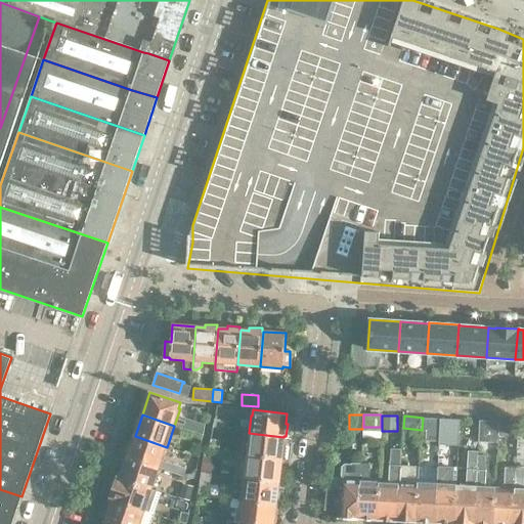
[(215,418),(213,427),(224,430),(226,421),(215,418)]
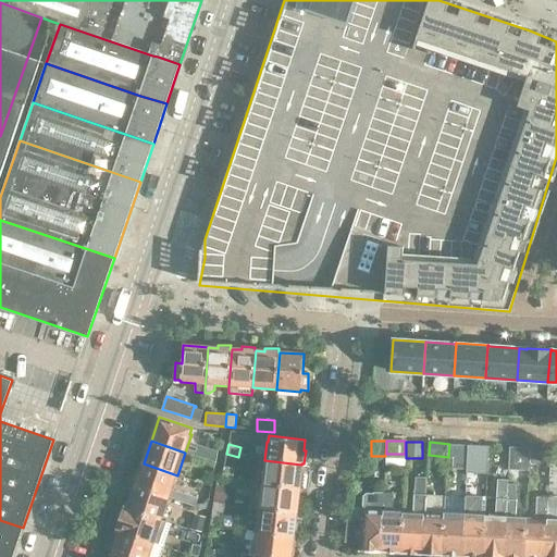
[(196,456),(214,461),(218,453),(199,446),(196,456)]
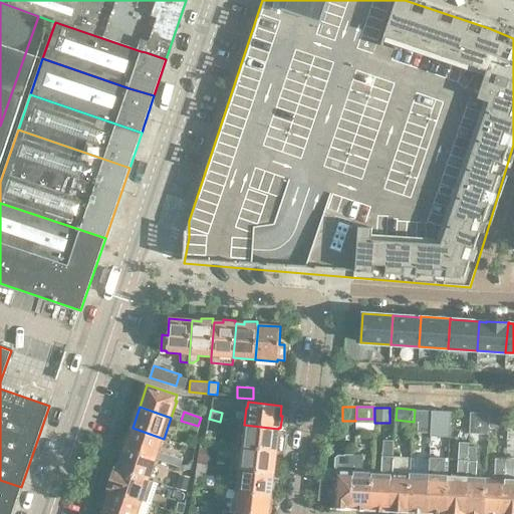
[(450,412),(433,412),(432,436),(449,437),(450,412)]
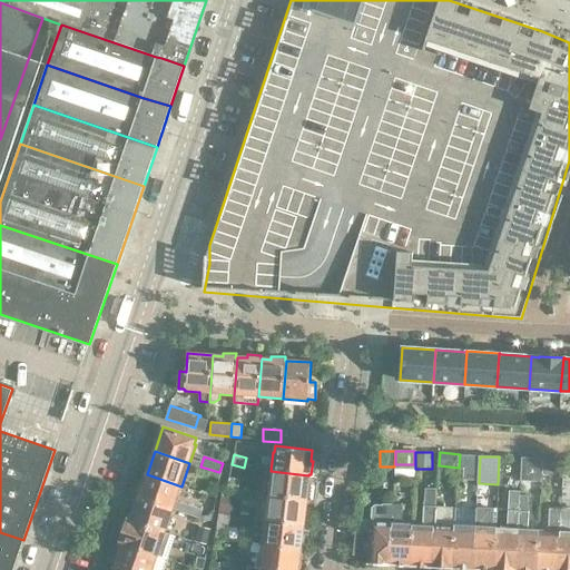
[(521,458),(520,480),(542,481),(542,473),(542,459),(521,458)]
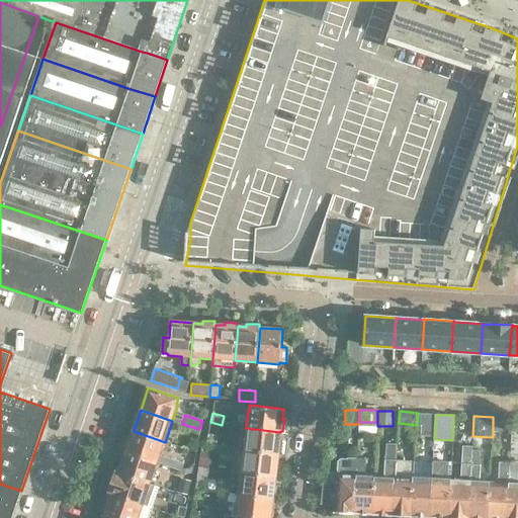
[(493,417),(493,430),(502,430),(503,418),(493,417)]
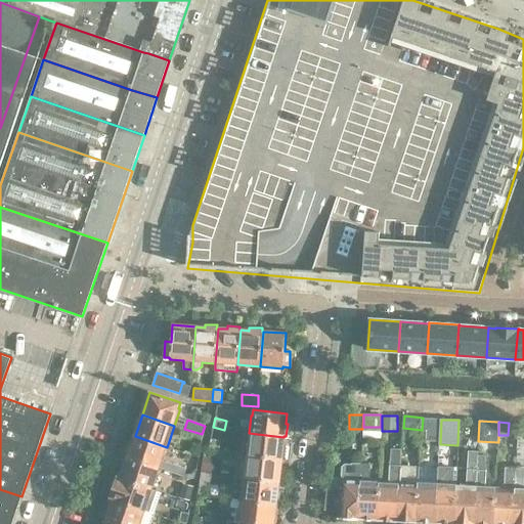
[(191,432),(181,429),(178,437),(189,440),(191,432)]
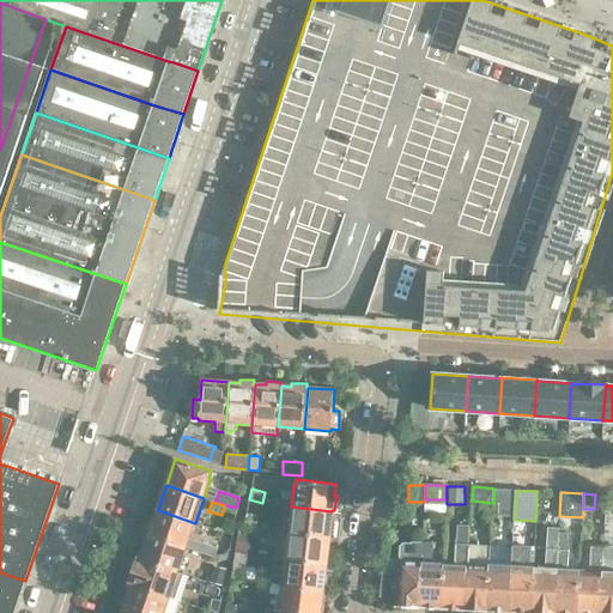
[(291,507),(289,533),(329,538),(329,536),(332,536),(333,523),(331,522),(332,511),(291,507)]
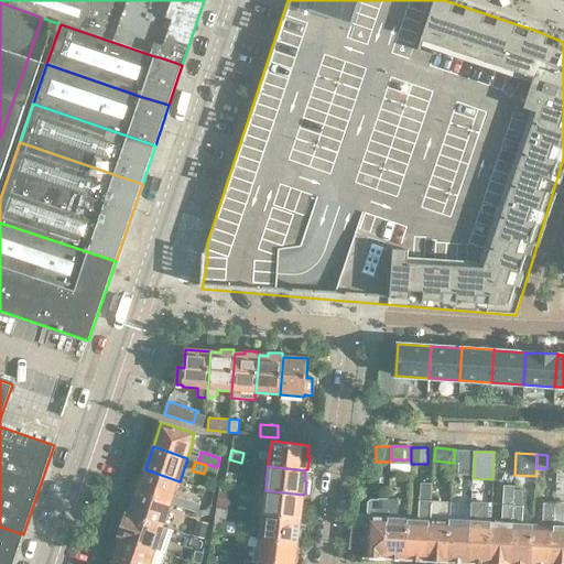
[(145,469),(138,492),(172,505),(195,512),(198,503),(175,496),(180,481),(145,469)]
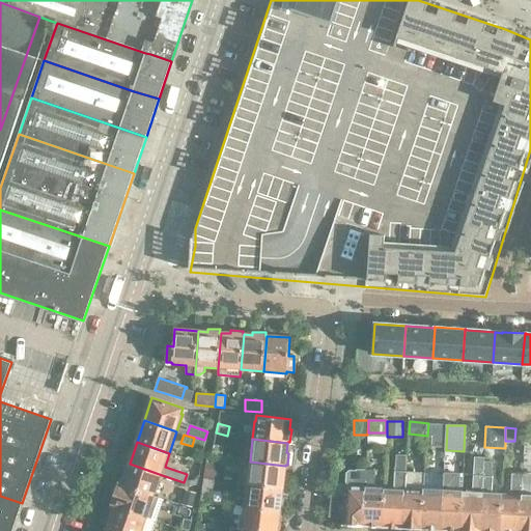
[(222,447),(213,445),(211,456),(221,458),(222,447)]
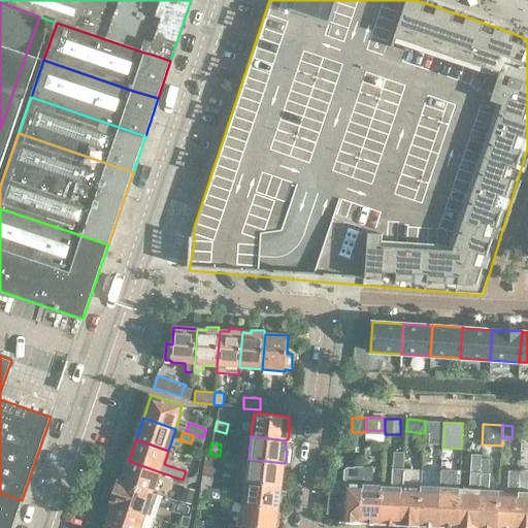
[(422,487),(420,526),(439,527),(443,451),(432,450),(430,487),(422,487)]
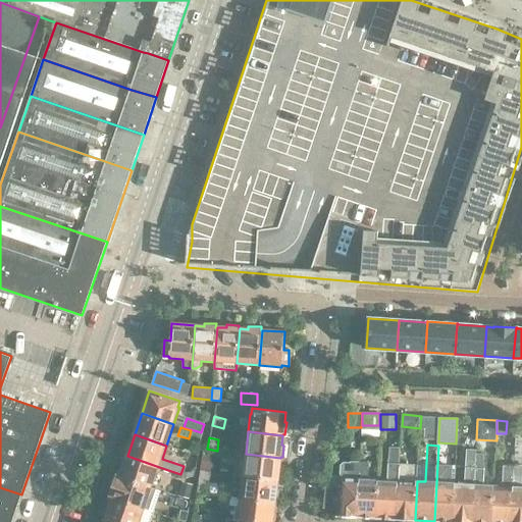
[(448,447),(438,446),(434,521),(454,521),(456,483),(446,482),(448,447)]
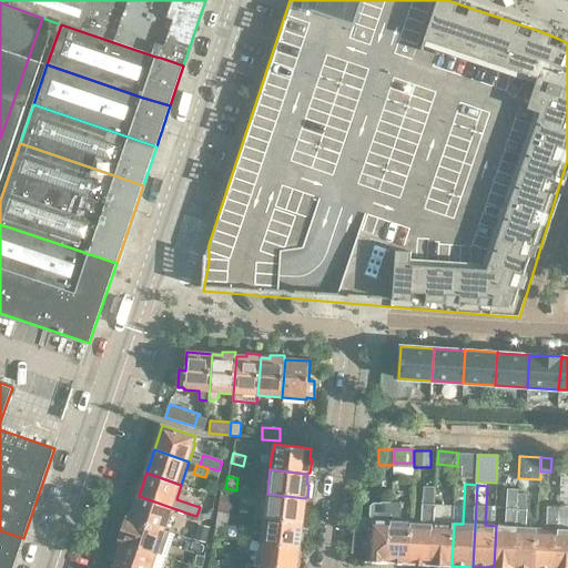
[(412,521),(409,564),(432,565),(435,505),(434,505),(434,500),(435,488),(435,487),(424,487),(423,500),(423,505),(422,521),(412,521)]
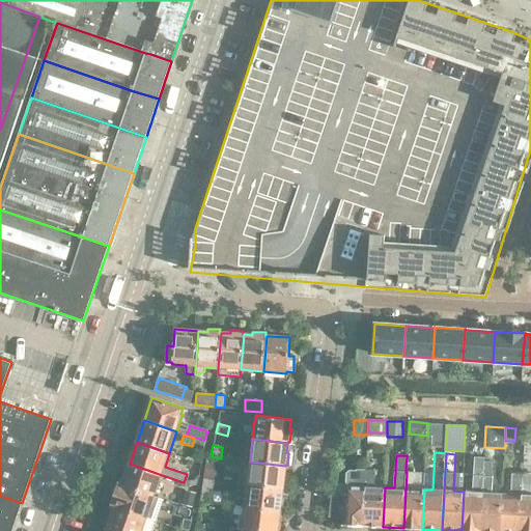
[(464,492),(462,530),(465,530),(480,530),(484,476),(483,476),(484,462),(484,458),(474,458),(473,480),(473,492),(464,492)]
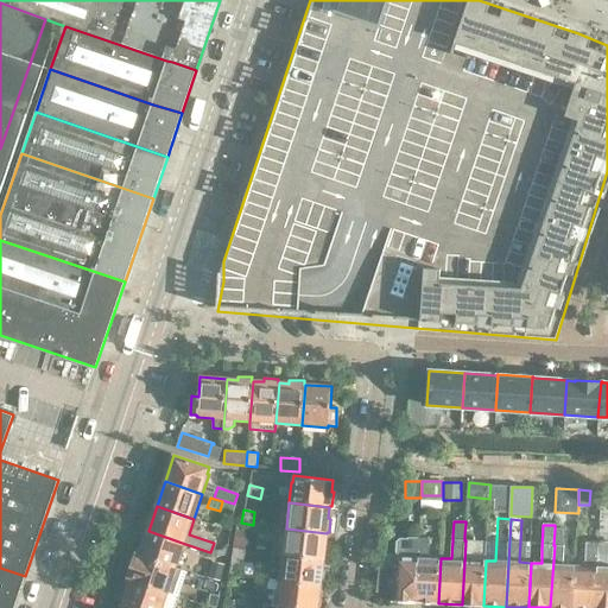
[(282,553),(282,555),(323,561),(323,558),(325,558),(327,544),(324,544),(327,533),(286,529),(274,527),(271,552),(282,553)]
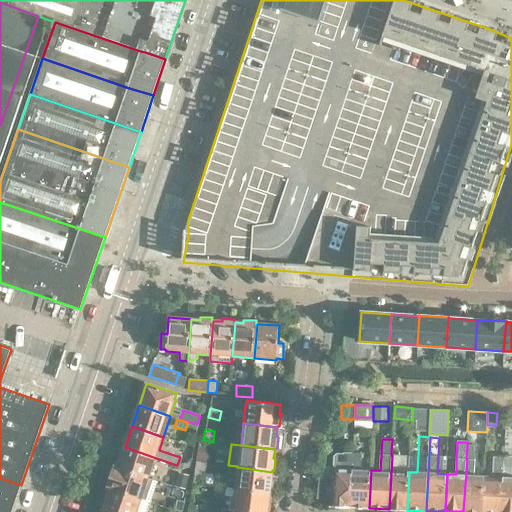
[(199,445),(196,461),(208,463),(211,447),(199,445)]
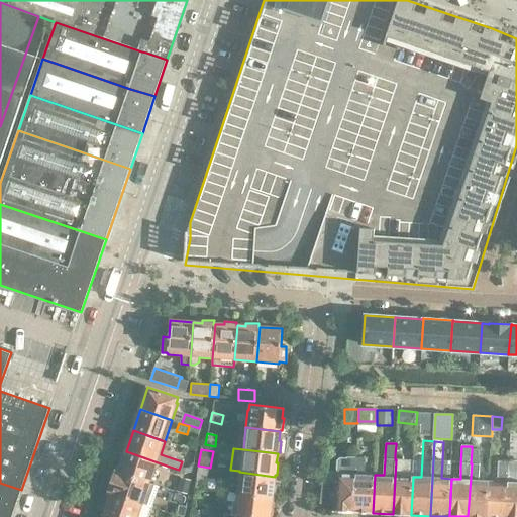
[(472,463),(468,516),(487,516),(490,481),(479,480),(480,469),(480,461),(478,458),(479,450),(472,449),(471,463),(472,463)]
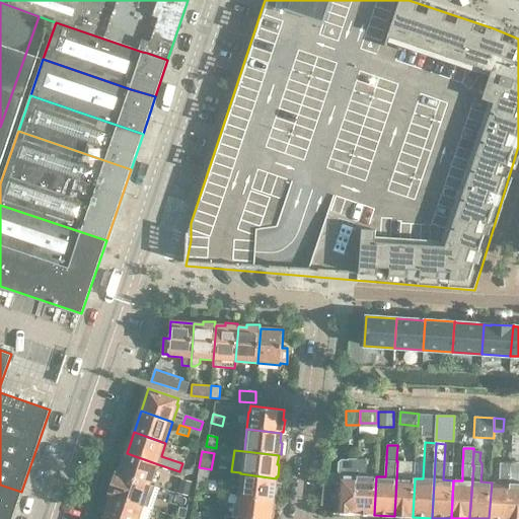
[(117,472),(117,473),(151,486),(158,464),(127,453),(124,462),(121,462),(118,472),(117,472)]
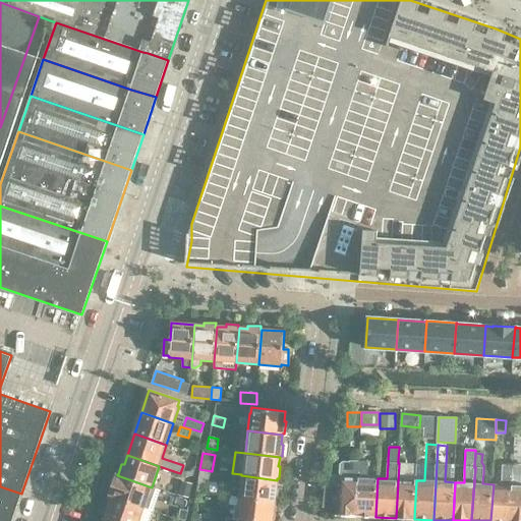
[(340,465),(337,515),(356,516),(359,461),(343,460),(340,465)]
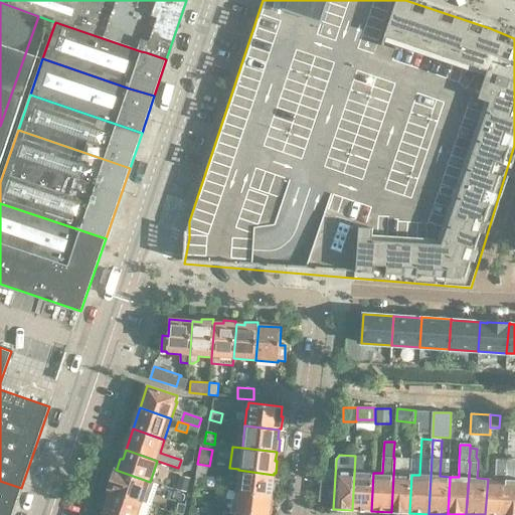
[(364,456),(355,456),(352,510),(371,511),(373,473),(363,472),(364,456)]
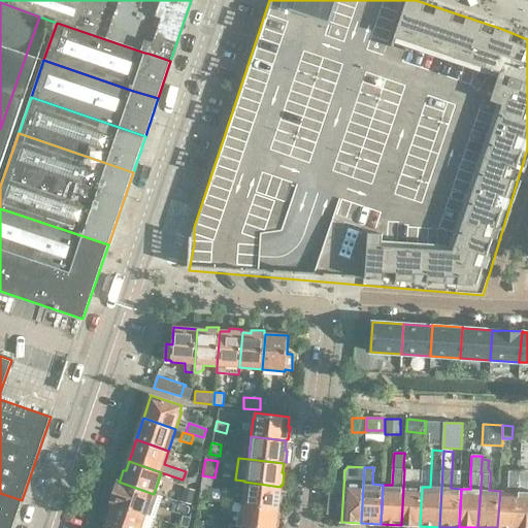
[(404,469),(401,525),(420,526),(422,487),(422,475),(411,474),(413,469),(404,469)]
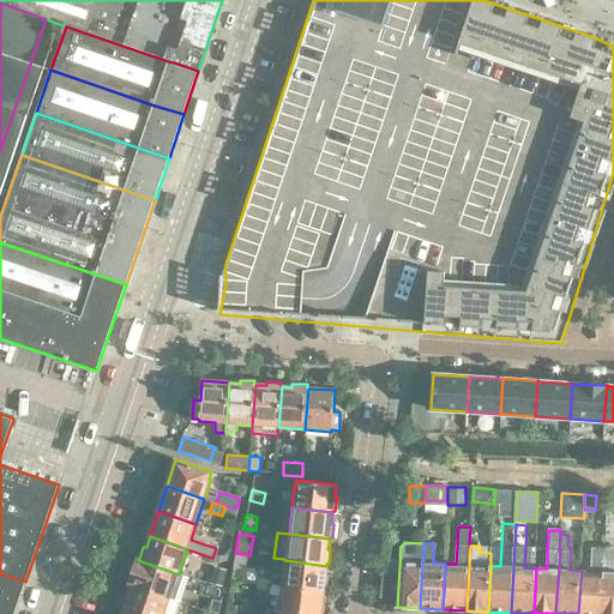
[(613,613),(613,547),(606,547),(601,613),(613,613)]
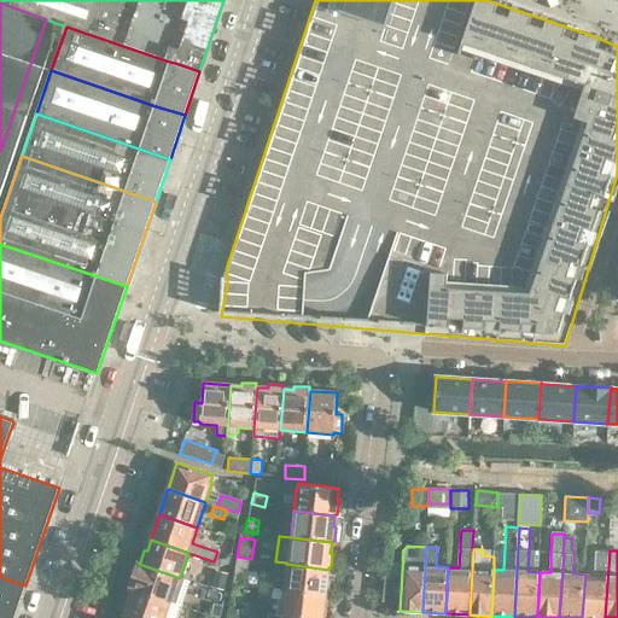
[(586,575),(582,617),(605,617),(610,552),(596,552),(596,561),(596,575),(586,575)]
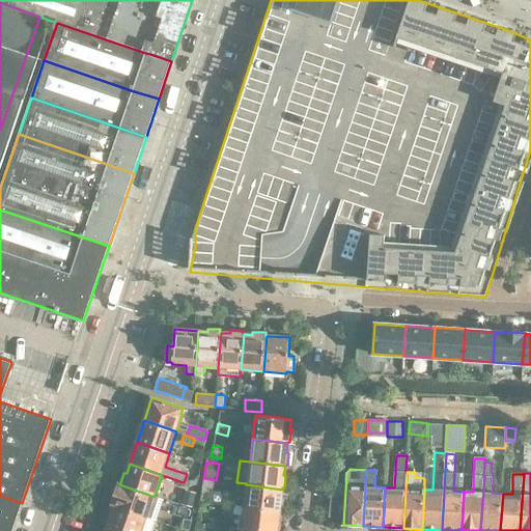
[(119,484),(112,506),(152,520),(160,499),(155,497),(119,484)]
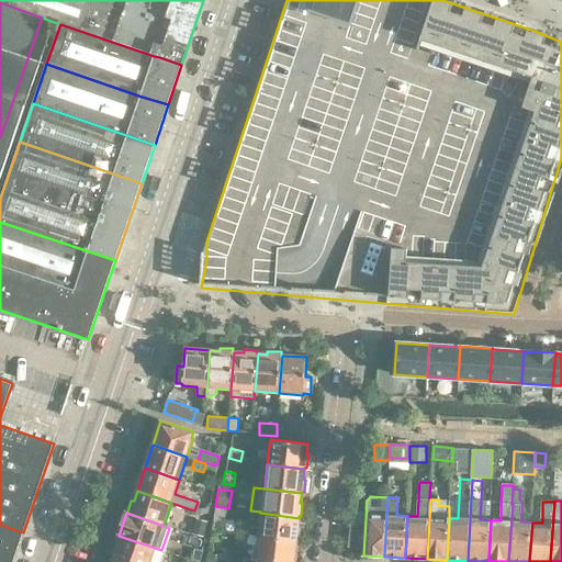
[(257,536),(257,537),(295,541),(295,540),(299,538),(300,531),(298,529),(299,518),(260,513),(257,536)]
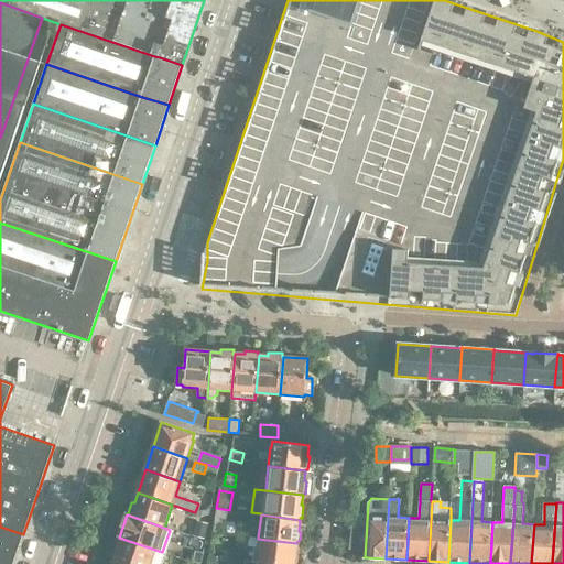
[(212,531),(219,532),(221,520),(213,519),(212,531)]
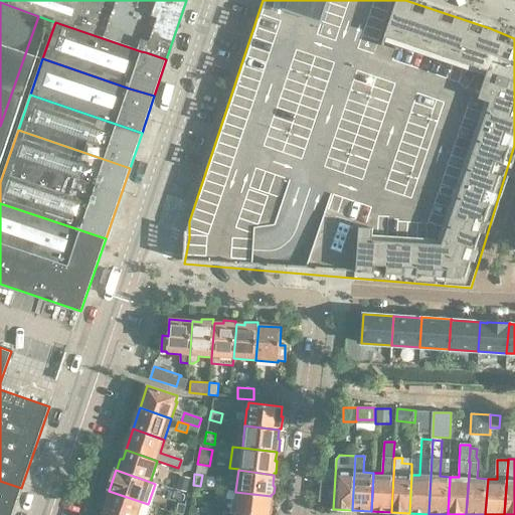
[(174,489),(185,492),(189,479),(178,476),(174,489)]
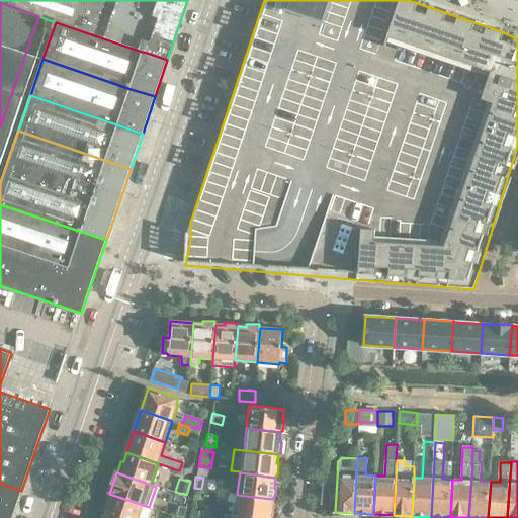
[(0,517),(11,517),(21,491),(0,484),(0,517)]
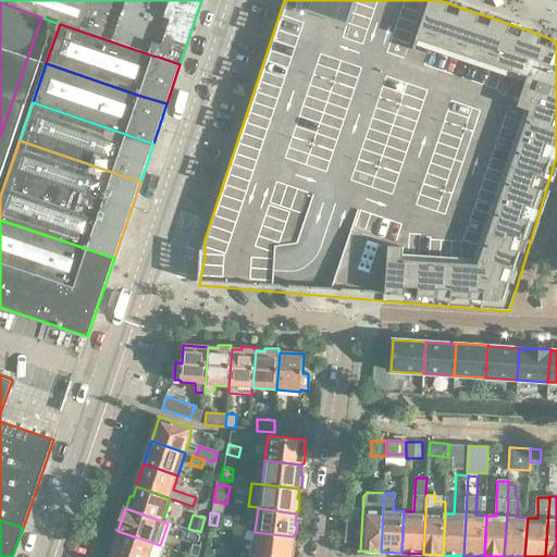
[(255,540),(252,555),(274,556),(292,556),(293,556),(294,549),(292,547),(293,536),(255,532),(255,531),(235,529),(234,537),(255,540)]
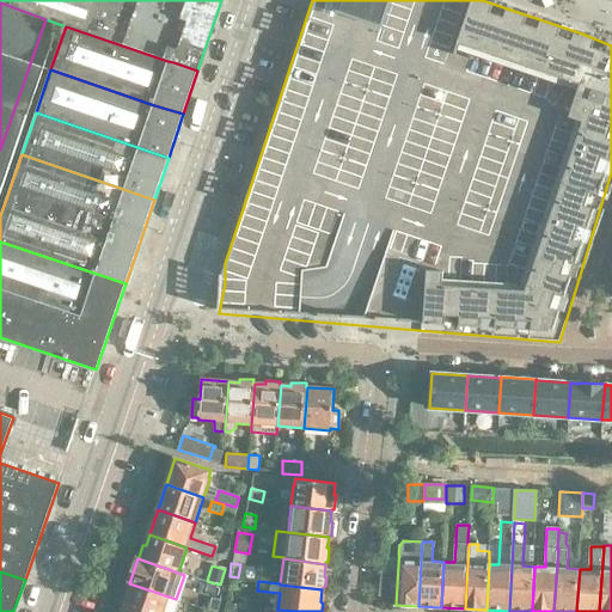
[(128,598),(123,609),(133,611),(164,611),(170,597),(129,583),(130,585),(126,597),(128,598)]
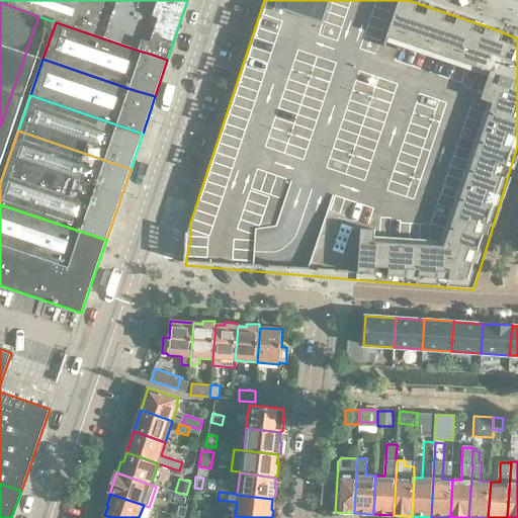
[(174,514),(183,517),(186,508),(177,505),(174,514)]
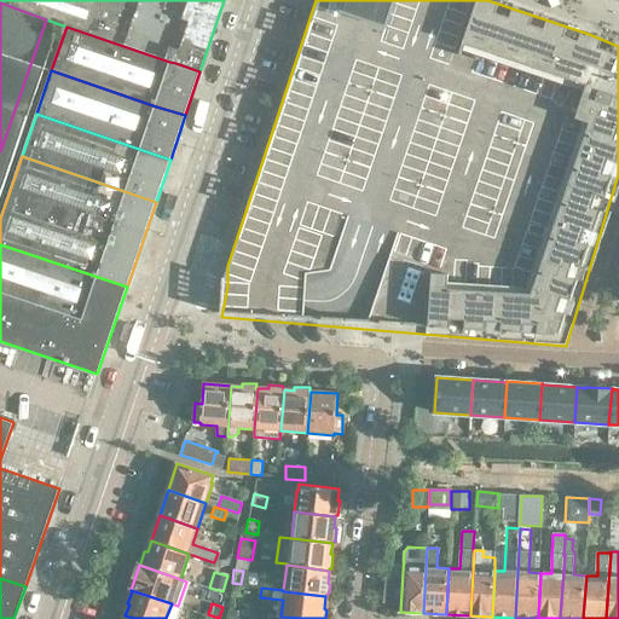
[(238,618),(241,611),(230,608),(227,618),(238,618)]
